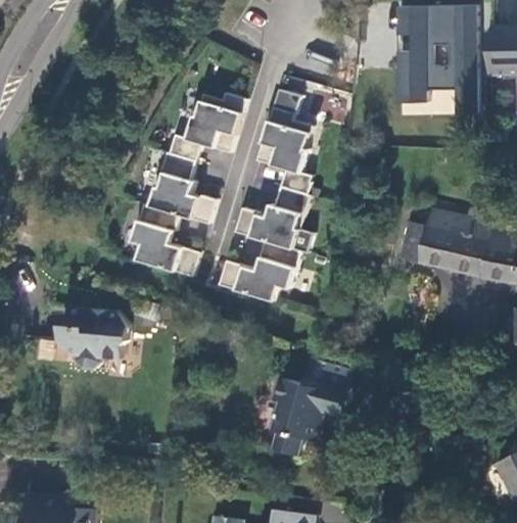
[(473,115),(474,4),(396,4),(396,35),(410,35),(410,49),(398,50),(398,101),(426,101),(425,88),(454,88),(455,115),(473,115)]
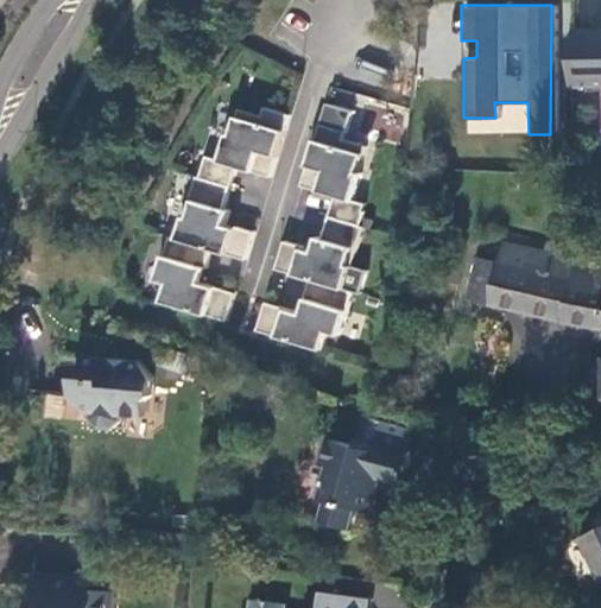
[(600,30),(570,29),(568,86),(600,87),(600,30)]
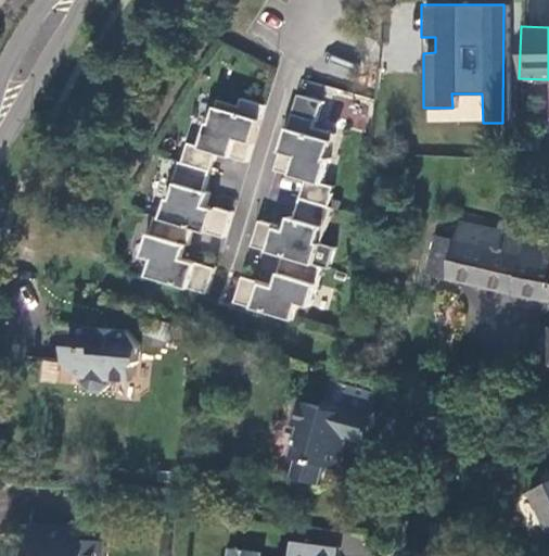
[(227,158),(243,163),(260,105),(237,99),(234,106),(214,100),(207,124),(204,123),(196,148),(184,143),(178,163),(175,162),(164,199),(167,200),(162,219),(158,218),(158,219),(151,217),(139,256),(150,260),(144,276),(203,294),(212,268),(175,257),(179,244),(183,247),(189,229),(220,238),(228,213),(211,207),(211,209),(202,206),(205,193),(201,191),(214,148),(228,152),(227,158)]
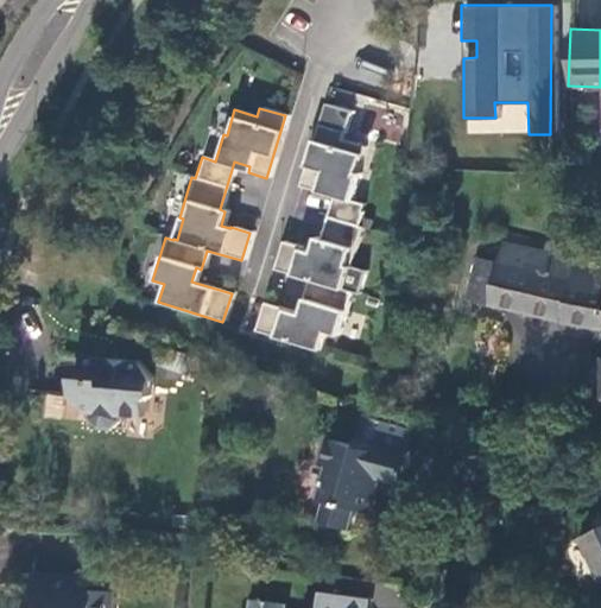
[(315,125),(296,187),(315,192),(316,187),(333,191),(317,239),(312,238),(308,252),(298,249),(298,247),(280,241),(271,270),(305,280),(299,299),(305,301),(301,315),(261,303),(253,330),(317,350),(323,333),(335,336),(348,292),(340,290),(340,289),(337,287),(343,267),(347,268),(359,227),(355,227),(360,213),(358,211),(360,204),(348,201),(356,173),(353,173),(361,147),(337,140),(341,133),(315,125)]
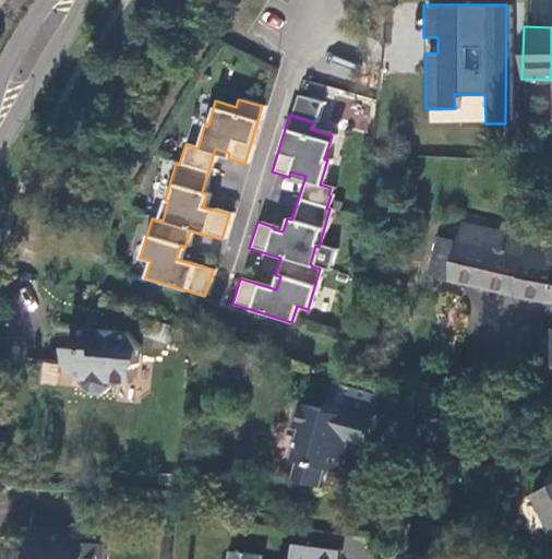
[(456,244),(432,238),(428,260),(424,274),(510,295),(527,238),(460,224),(456,244)]
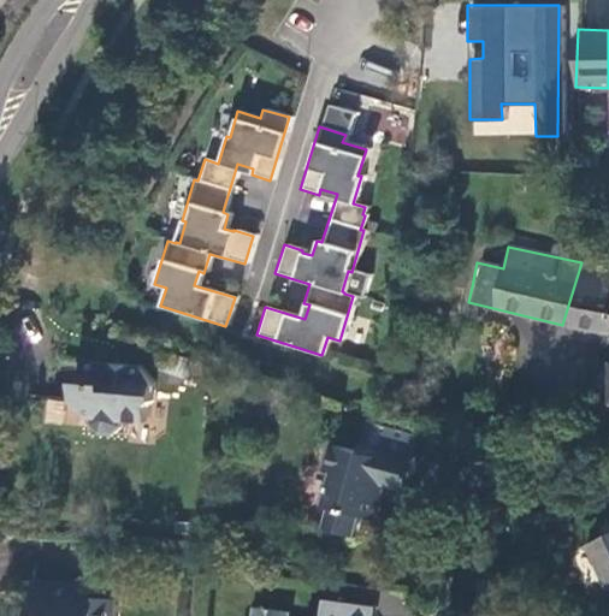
[(608,321),(608,268),(581,262),(562,325),(605,335),(608,321)]
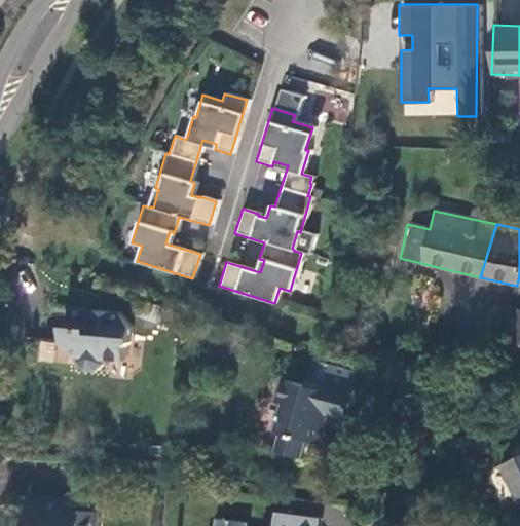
[(163,311),(138,303),(133,316),(158,326),(163,311)]
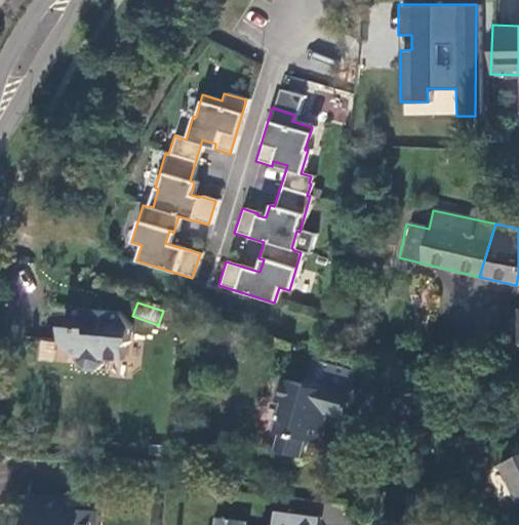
[(63,326),(61,344),(80,370),(91,371),(101,364),(102,359),(119,360),(121,348),(126,342),(127,327),(116,313),(112,313),(106,317),(92,316),(90,311),(69,308),(66,327),(63,326)]
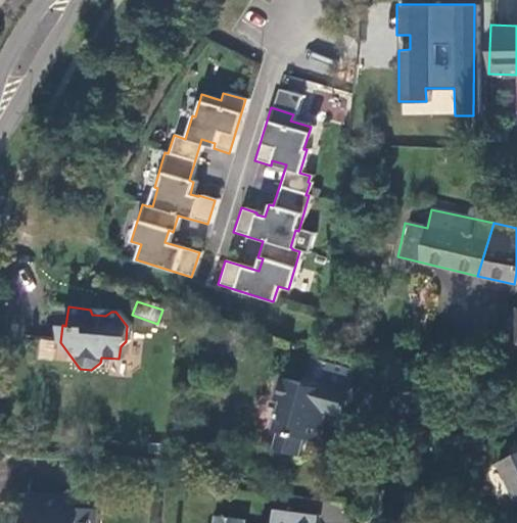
[(516,370),(516,313),(513,312),(492,361),(516,370)]
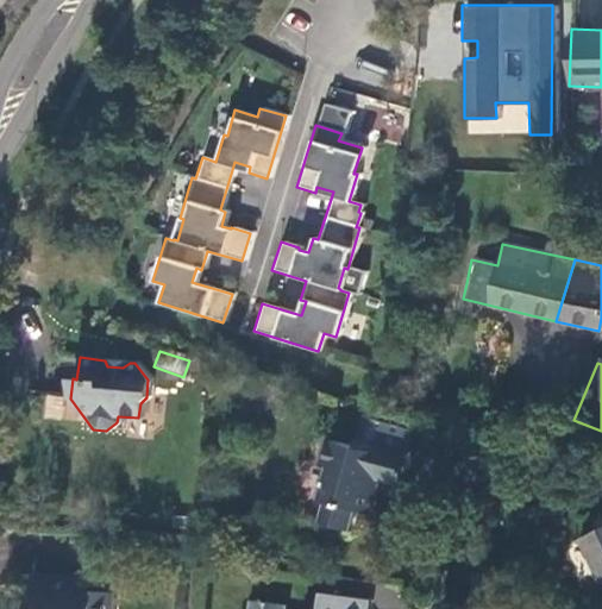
[(351,447),(323,438),(315,466),(323,469),(313,500),(321,502),(317,523),(352,534),(358,514),(363,515),(375,447),(353,441),(351,447)]
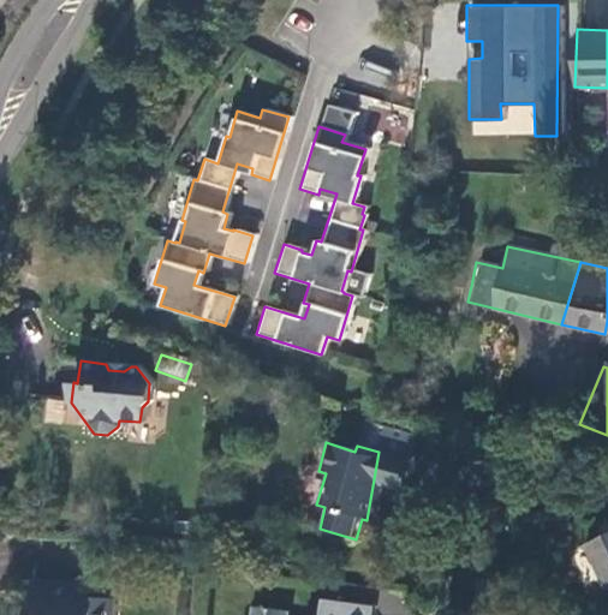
[(407,461),(379,452),(367,520),(373,523),(380,502),(375,501),(379,488),(400,494),(407,461)]
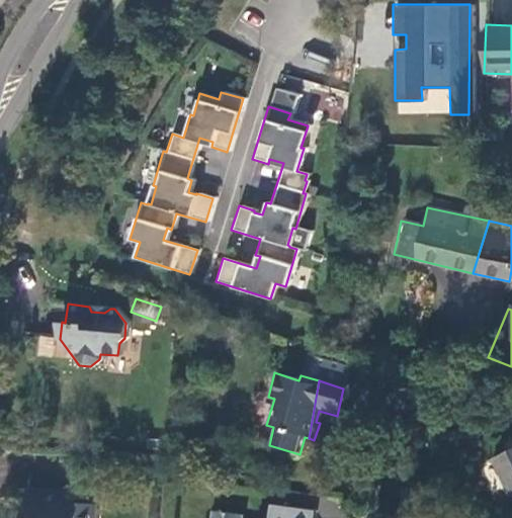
[(511,447),(487,460),(502,495),(511,497),(511,496),(511,447)]
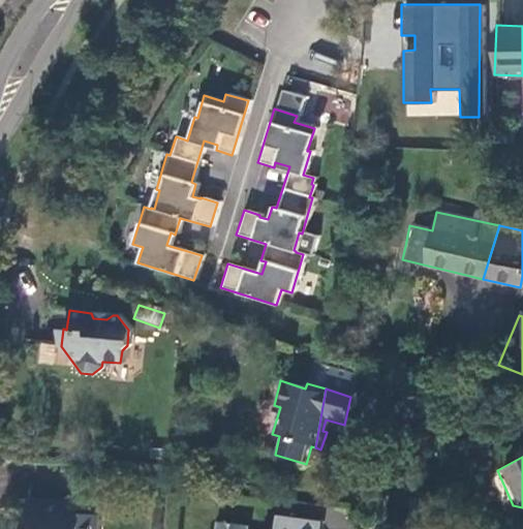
[(95,528),(97,517),(64,512),(64,504),(26,500),(23,522),(35,523),(34,528),(95,528)]
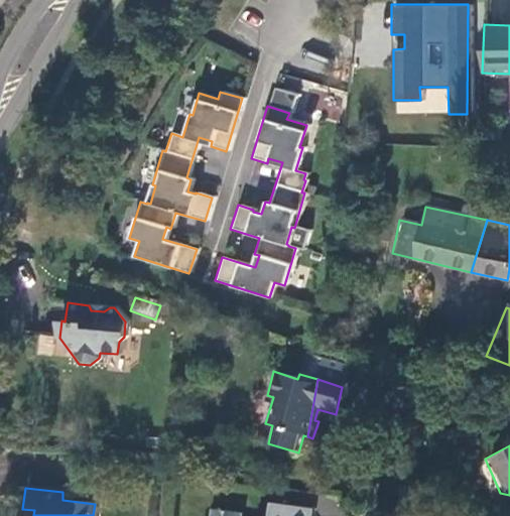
[(293,515),(295,509),(269,504),(266,515),(240,515),(211,509),(210,515),(293,515)]
